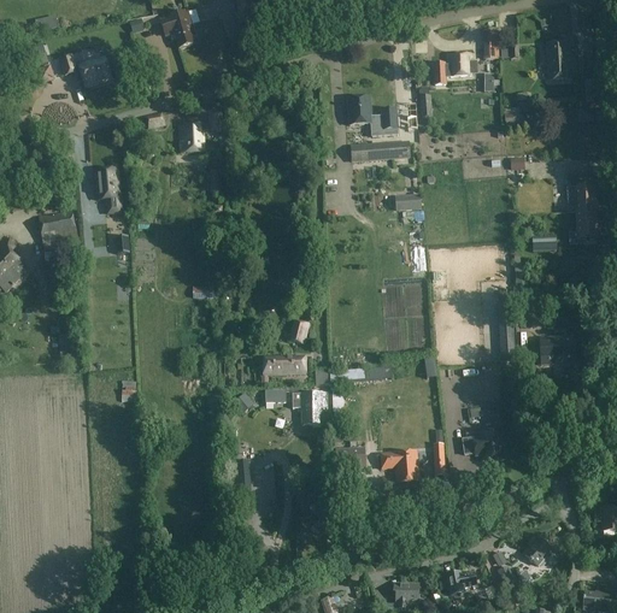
[(236,0),(239,17),(265,15),(263,3),(263,0),(236,0)]
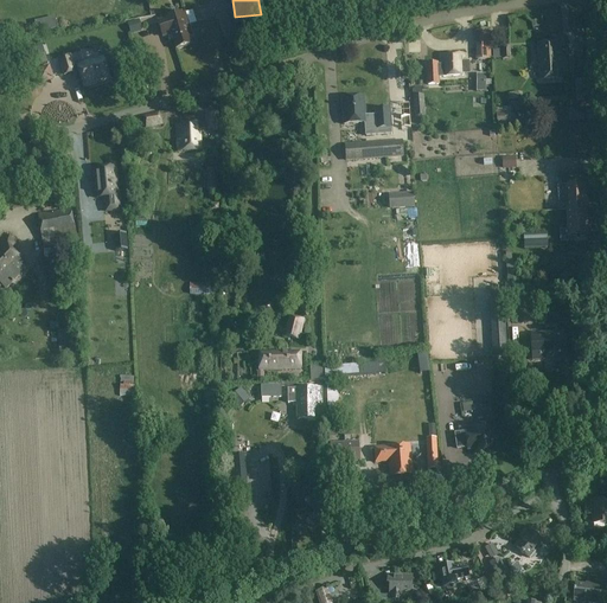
[(166,15),(158,18),(163,33),(166,32),(167,34),(167,36),(170,37),(173,36),(172,36),(172,34),(170,27),(177,25),(176,20),(186,17),(185,11),(181,11),(181,10),(166,14),(166,15)]
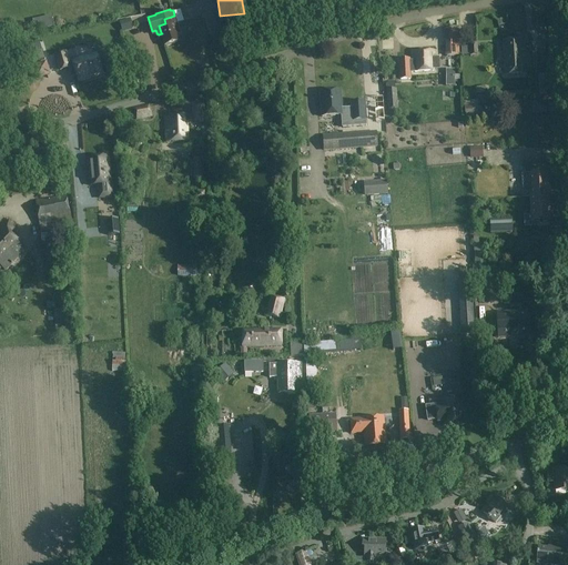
[(34,28),(53,24),(51,13),(32,18),(34,28)]
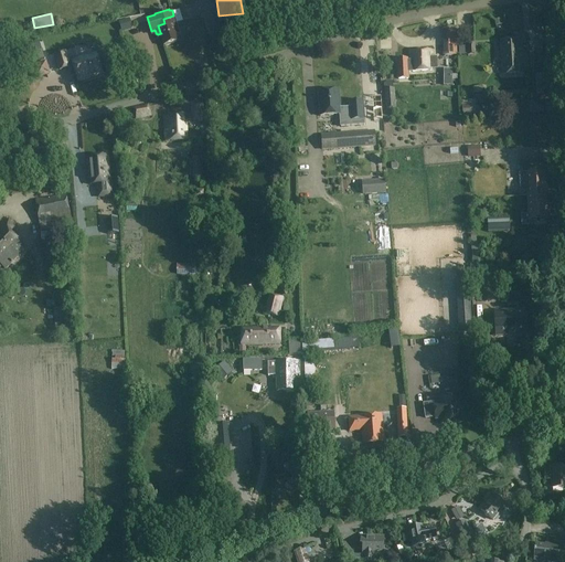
[(164,23),(158,25),(160,32),(160,33),(161,33),(163,43),(178,39),(176,31),(179,30),(176,21),(176,20),(173,16),(163,19),(164,23)]
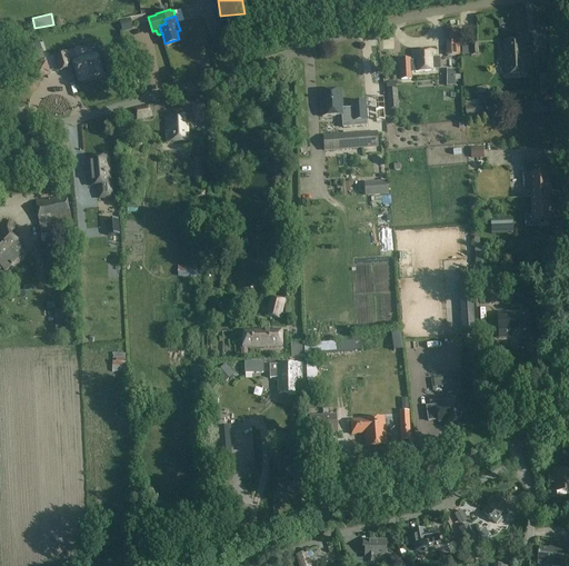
[(131,23),(129,17),(119,19),(121,27),(131,23)]
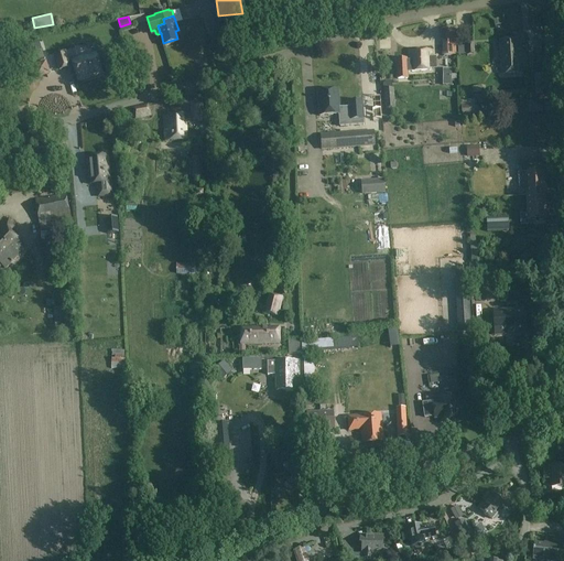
[(455,25),(441,27),(443,53),(455,52),(455,25)]
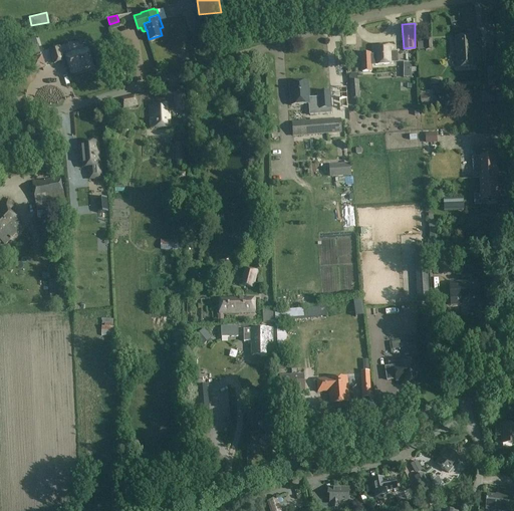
[(475,47),(479,46),(478,30),(470,31),(470,34),(455,35),(455,46),(462,46),(462,49),(475,48),(475,47)]
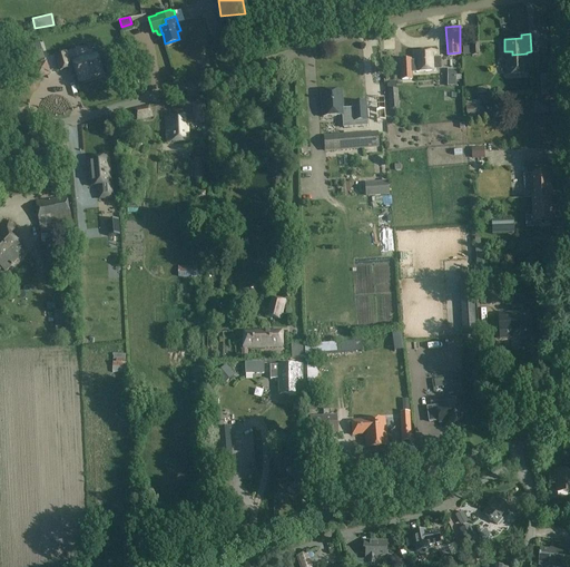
[(480,40),(471,40),(471,54),(480,54),(480,40)]
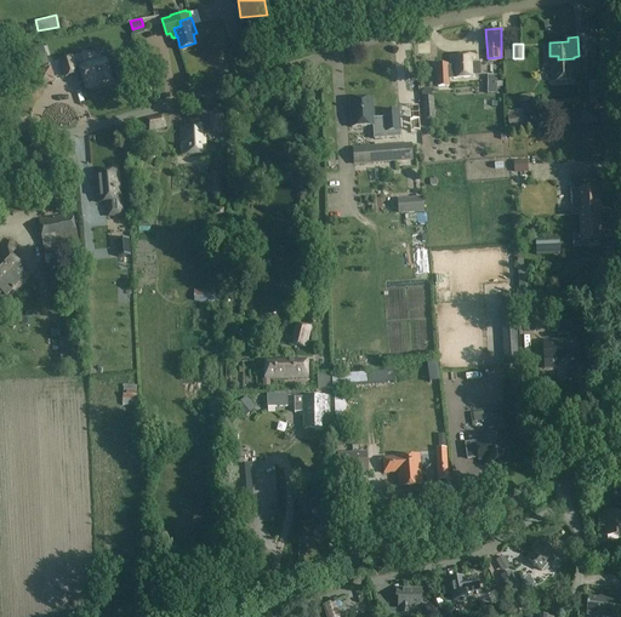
[(22,70),(49,62),(46,52),(33,56),(30,49),(17,52),(22,70)]
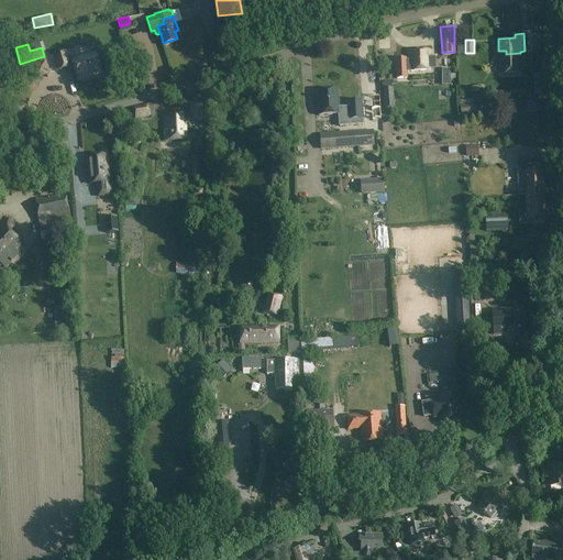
[(406,56),(396,57),(397,76),(407,76),(406,68),(411,68),(430,67),(430,66),(435,66),(434,56),(430,56),(430,55),(429,47),(410,48),(410,57),(410,58),(406,58),(406,56)]
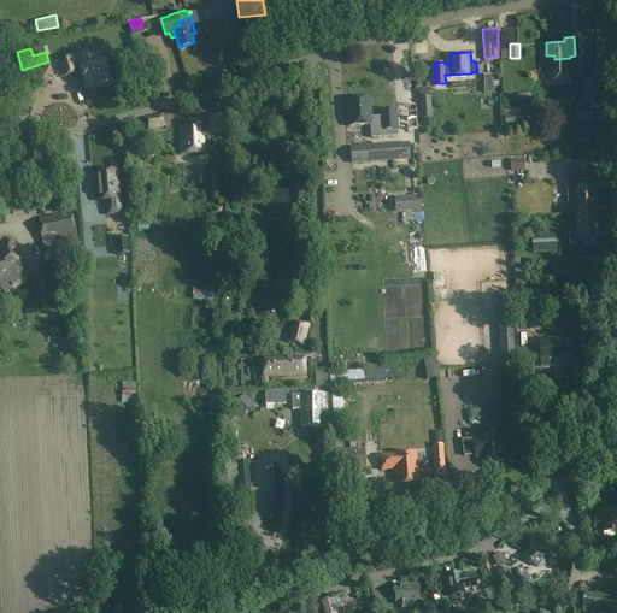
[(84,74),(88,86),(111,78),(105,59),(89,63),(89,62),(82,64),(81,59),(74,62),(71,54),(60,58),(65,74),(76,70),(76,68),(78,66),(82,75),(84,74)]
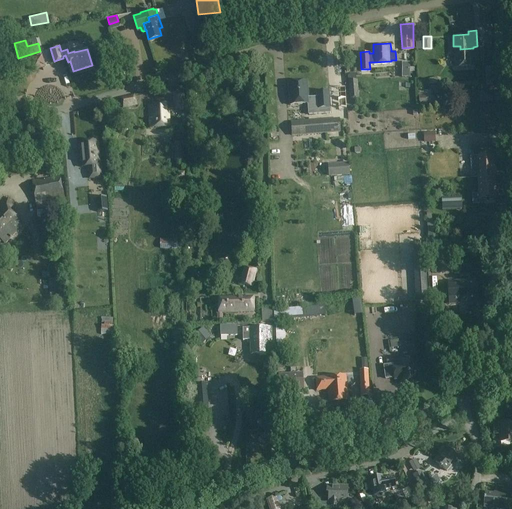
[(460,46),(453,46),(454,59),(454,65),(474,64),(474,58),(478,58),(477,46),(473,47),(473,48),(460,49),(460,46)]
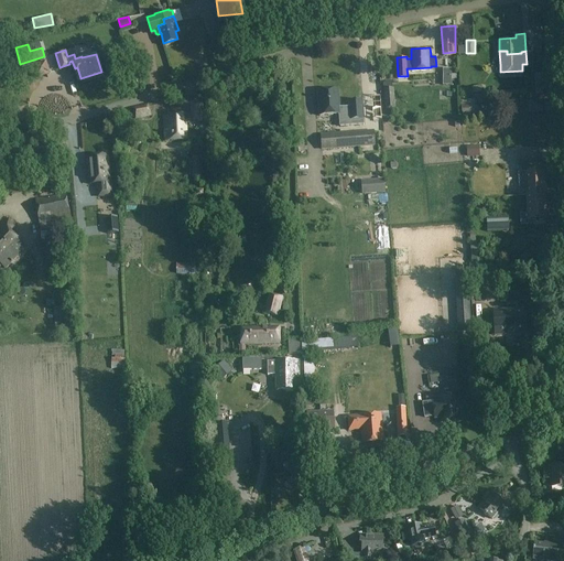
[(546,93),(545,72),(534,73),(537,93),(546,93)]
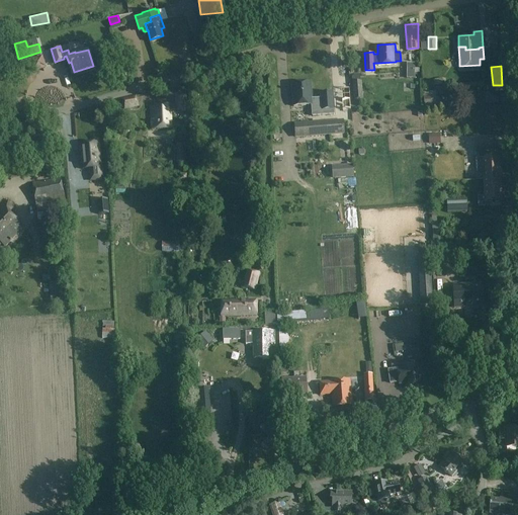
[(342,79),(348,77),(347,69),(340,70),(342,79)]
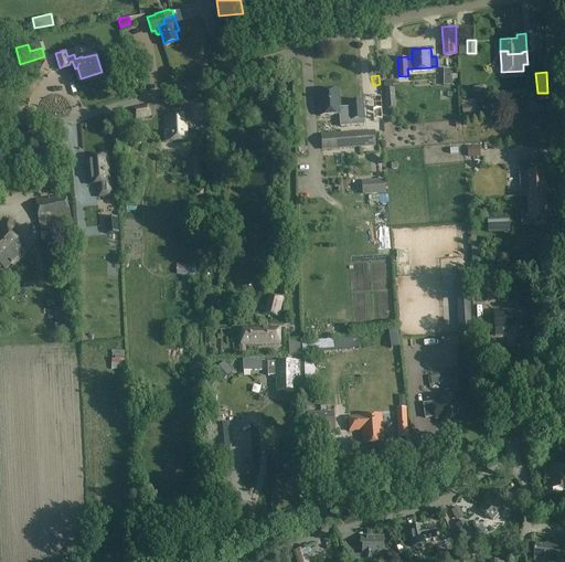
[(395,105),(395,96),(394,85),(384,86),(385,106),(395,105)]
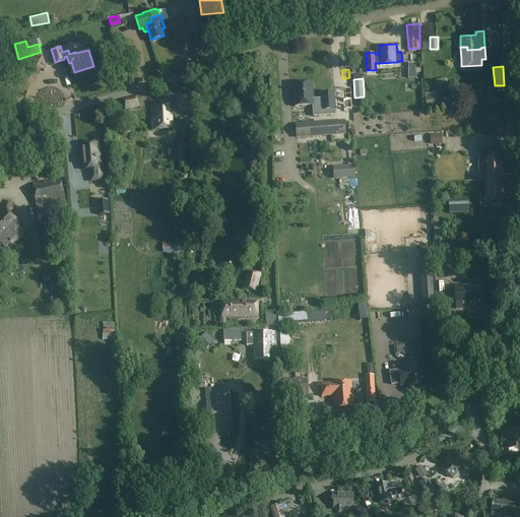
[(312,80),(293,81),(295,109),(311,107),(312,115),(335,113),(334,90),(321,91),(322,97),(313,97),(312,80)]
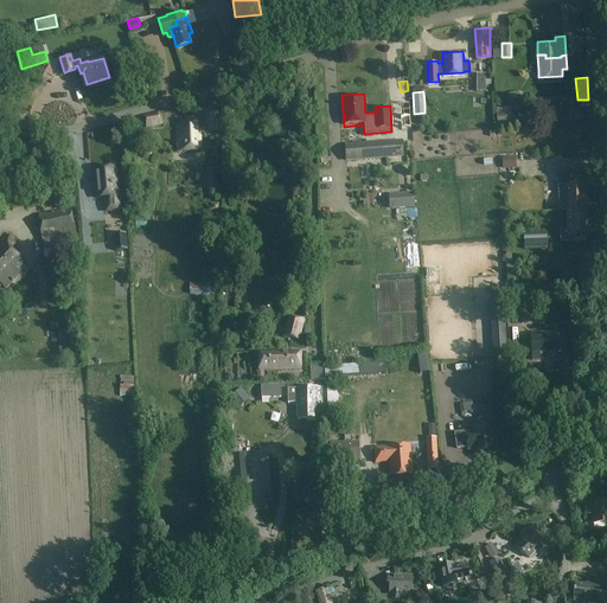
[(579,106),(568,106),(568,107),(569,119),(595,117),(594,107),(594,104),(579,106)]
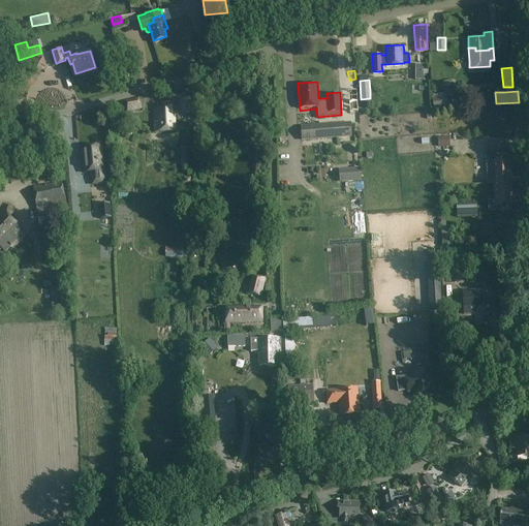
[(138,95),(123,99),(127,111),(142,106),(138,95)]
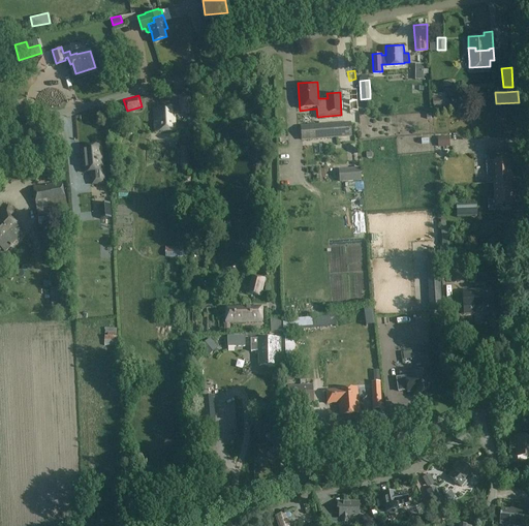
[(179,96),(179,106),(181,106),(181,113),(186,112),(186,113),(192,113),(192,95),(179,96)]
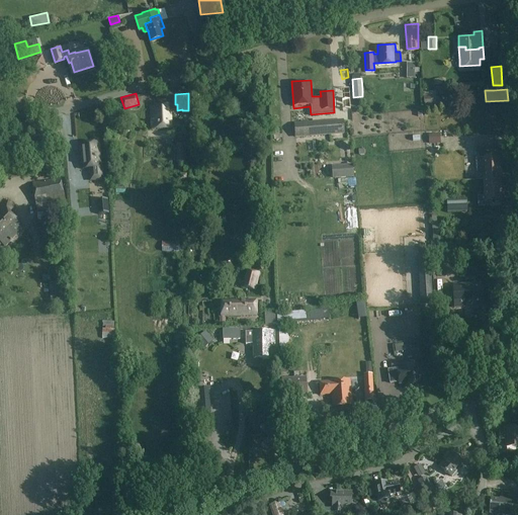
[(424,94),(423,94),(424,105),(435,104),(434,93),(424,94)]
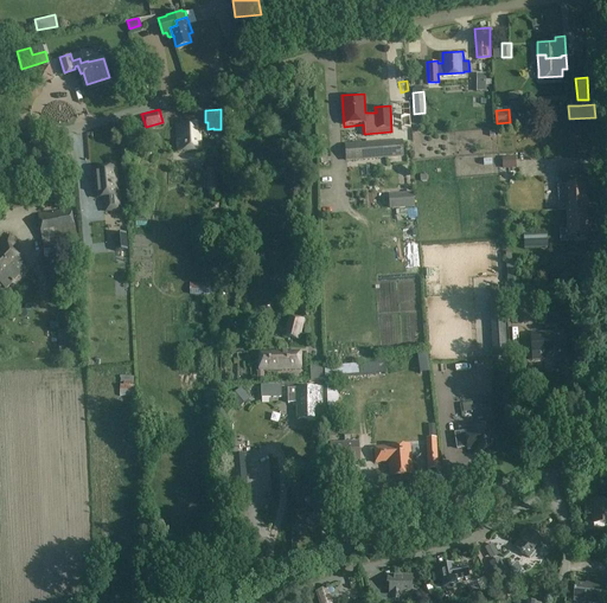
[(199,121),(176,122),(178,149),(200,148),(199,121)]
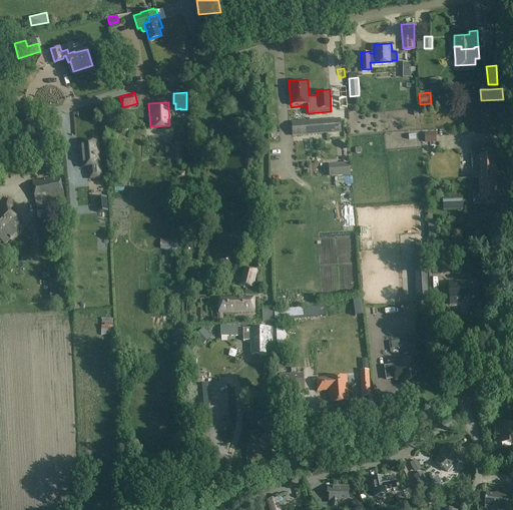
[(341,130),(340,116),(291,120),(292,134),(341,130)]
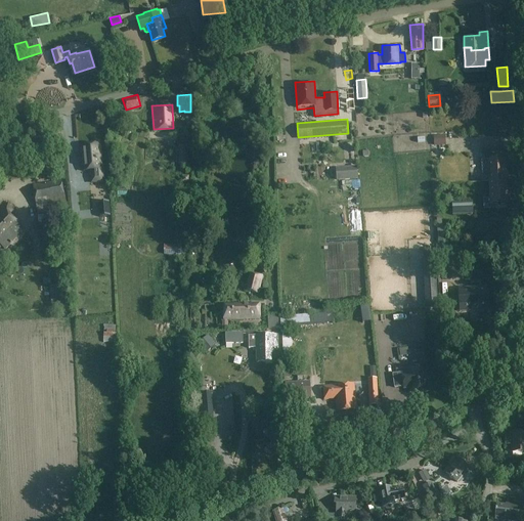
[(15,125),(18,134),(29,130),(27,121),(15,125)]
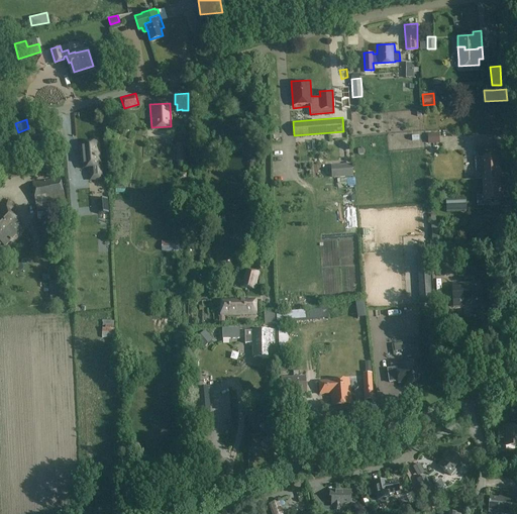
[(428,132),(428,140),(439,140),(439,131),(428,132)]
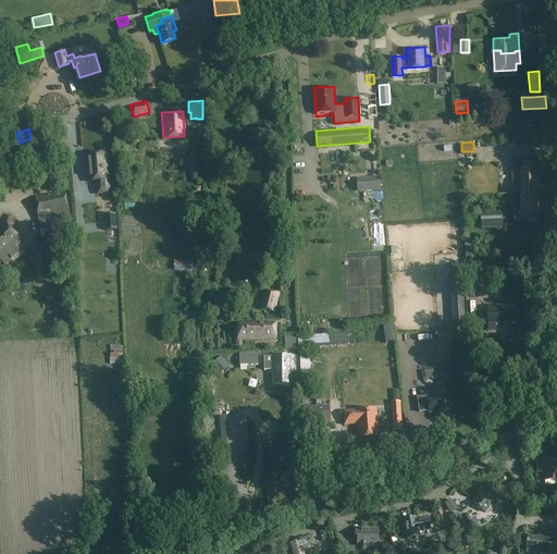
[(106,151),(86,154),(87,180),(96,179),(96,185),(108,184),(108,177),(106,151)]
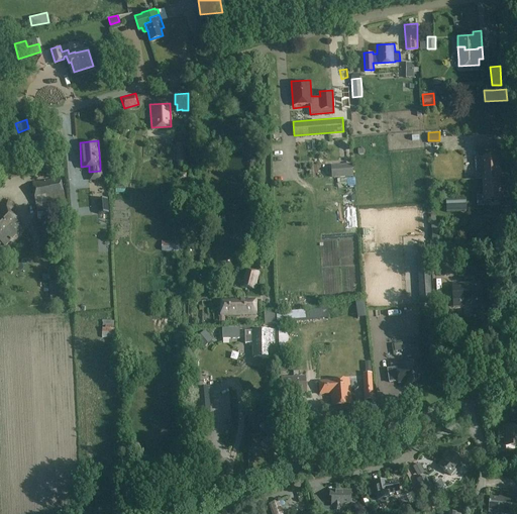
[(176,141),(176,160),(186,160),(186,149),(184,149),(184,141),(176,141)]
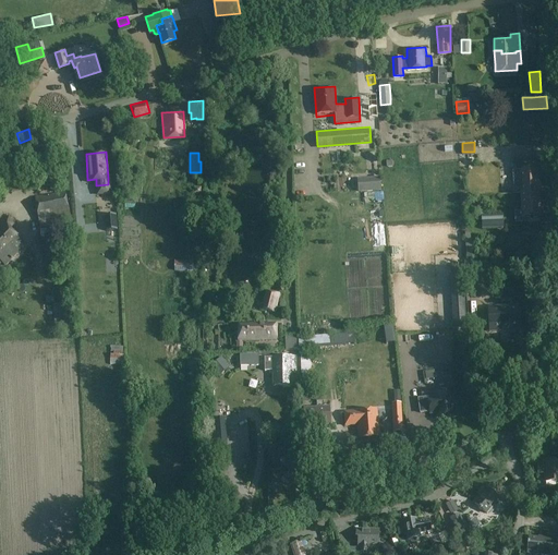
[(514,191),(522,191),(523,209),(516,209),(516,220),(524,219),(524,215),(540,215),(538,190),(541,190),(540,183),(537,183),(537,168),(513,169),(514,191)]
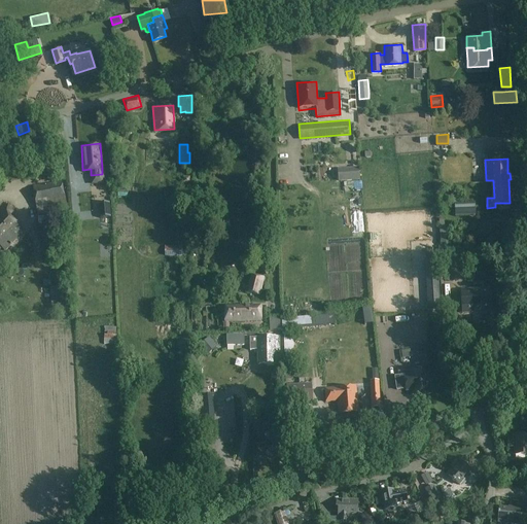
[(359,167),(341,167),(341,178),(360,177),(359,167)]
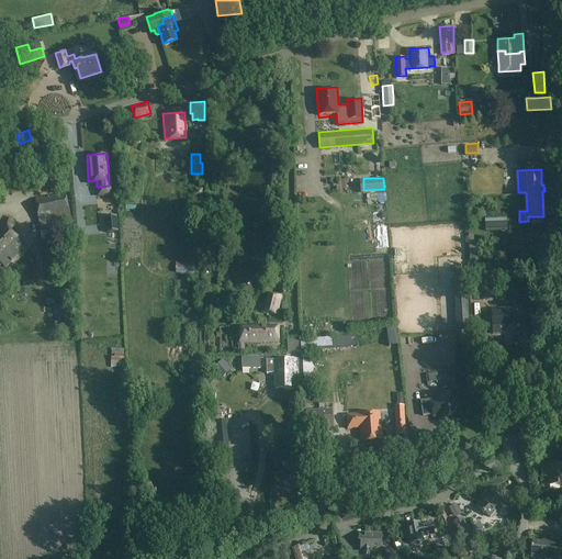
[(71,222),(67,190),(34,198),(41,227),(71,222)]
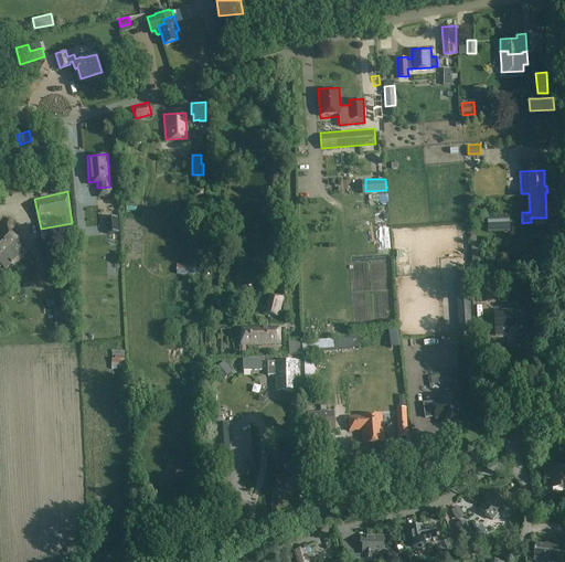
[(117,214),(105,215),(107,232),(119,231),(117,214)]
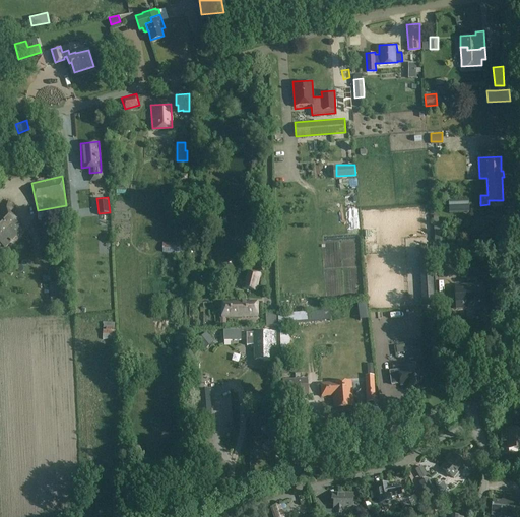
[(468,198),(449,199),(449,210),(469,209),(468,198)]
